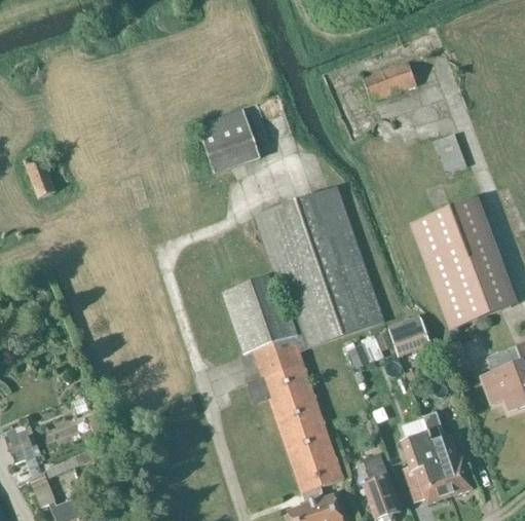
[(370,101),(415,83),(408,62),(362,78),(370,101)]
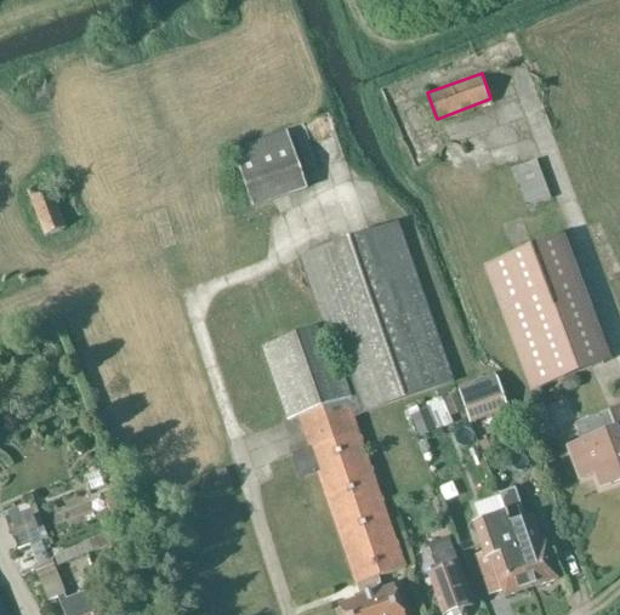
[(252,203),(307,183),(288,127),(233,147),(252,203)]
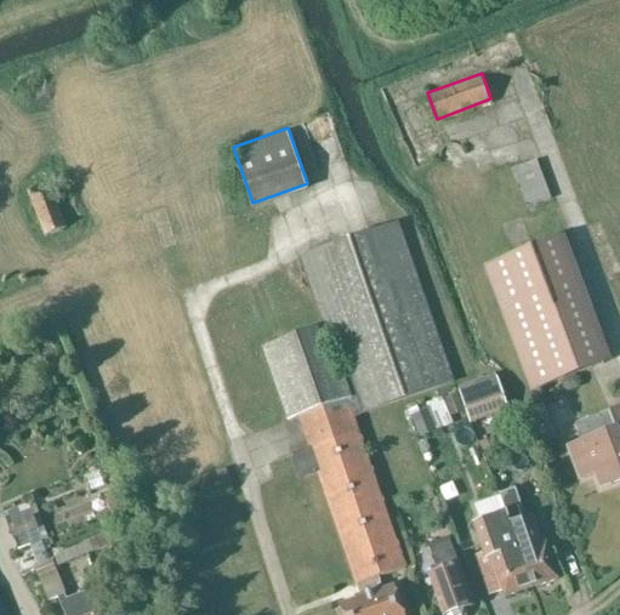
[(551,195),(535,157),(511,165),(527,205),(551,195)]
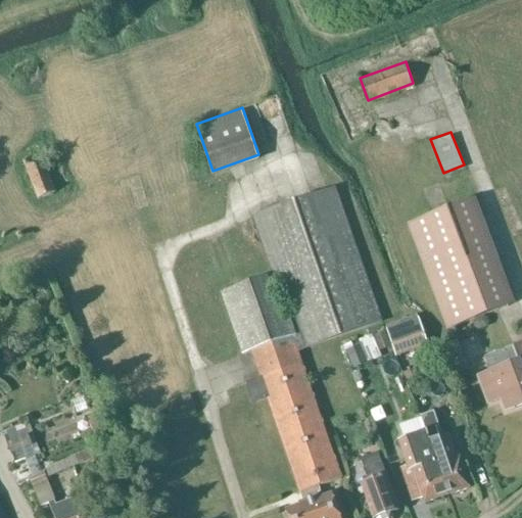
[(37,196),(54,189),(40,151),(22,157),(37,196)]
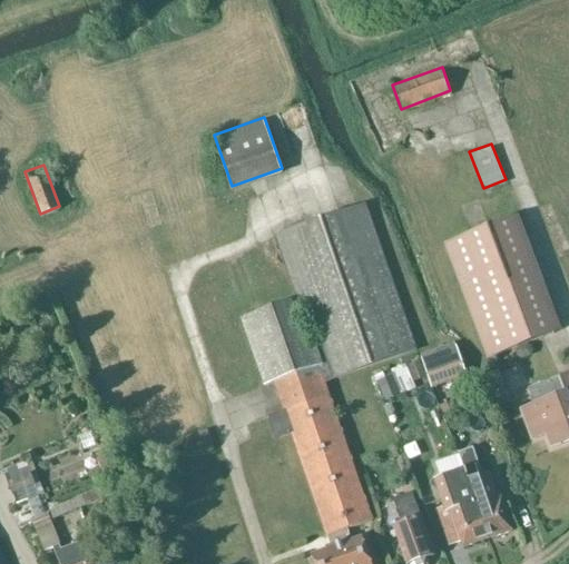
[(320,379),(323,378),(415,346),(364,201),(275,233),(313,339),(306,342),(320,379)]
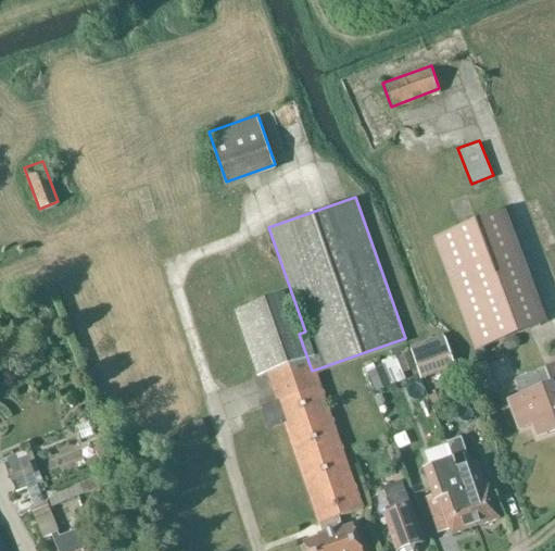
[(433,237),(475,347),(538,323),(497,213),(433,237)]
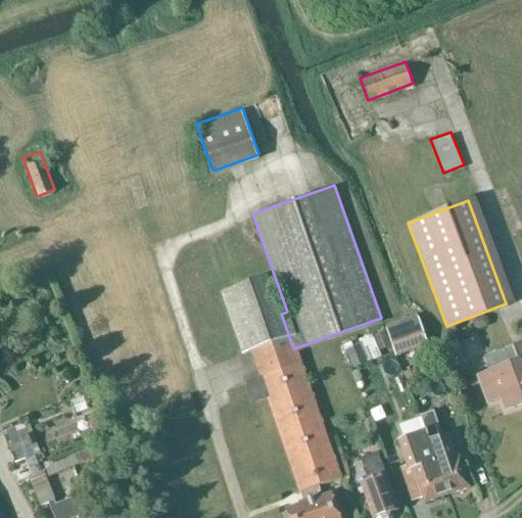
[(299,489),(302,499),(298,500),(299,502),(284,507),(287,517),(340,517),(331,490),(322,493),(318,483),(340,475),(296,347),(293,348),(281,314),(267,274),(221,290),(242,351),(250,348),(259,374),(244,379),(251,401),(267,395),(299,489)]
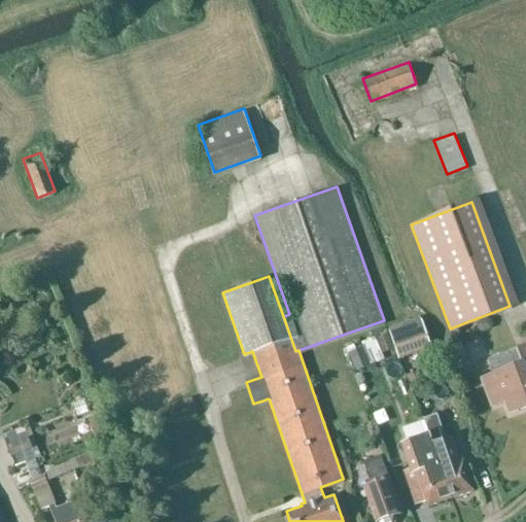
[(398,357),(431,346),(420,314),(392,323),(393,326),(388,328),(398,357)]
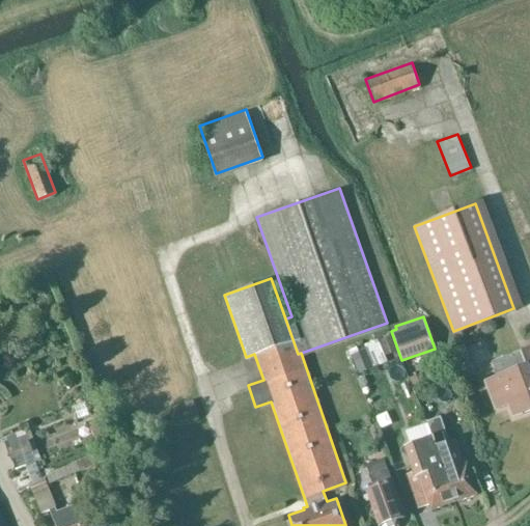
[(480,322),(479,325),(481,330),(483,332),(495,327),(496,324),(494,320),(491,317),(480,322)]
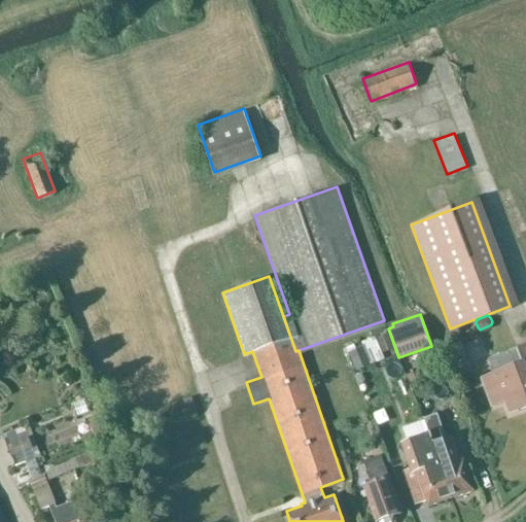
[(363,364),(355,342),(343,346),(352,369),(363,364)]
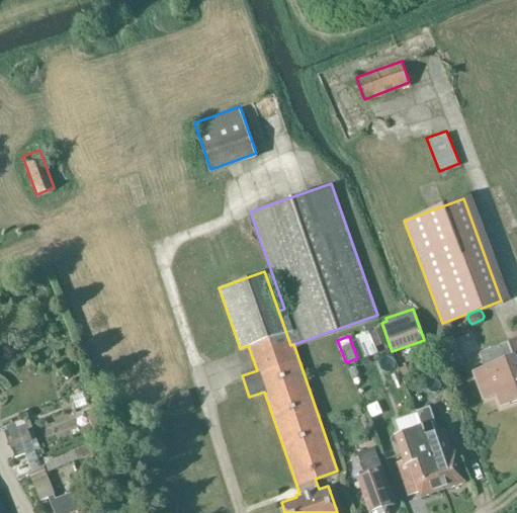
[(495,393),(500,404),(516,398),(516,337),(480,352),(485,365),(472,369),(483,397),(495,393)]
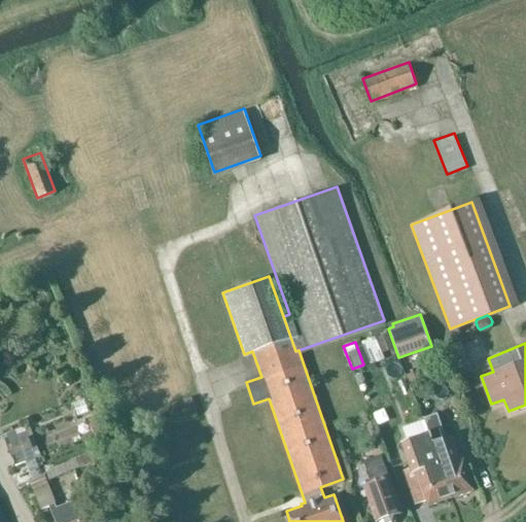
[(436,412),(423,416),(426,425),(429,433),(431,440),(434,449),(434,451),(450,496),(472,488),(461,453),(452,456),(445,435),(436,412)]
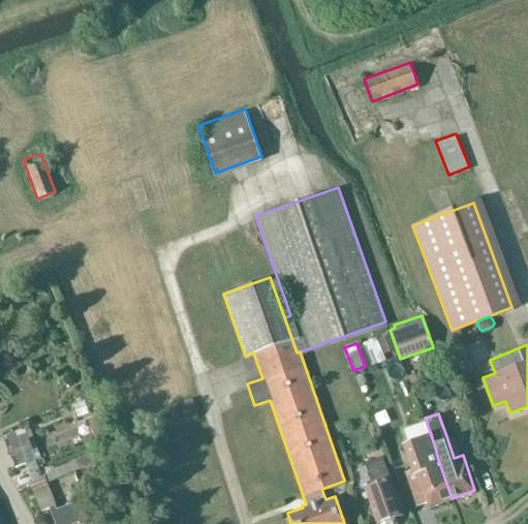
[(14,465),(35,458),(23,426),(2,434),(14,465)]
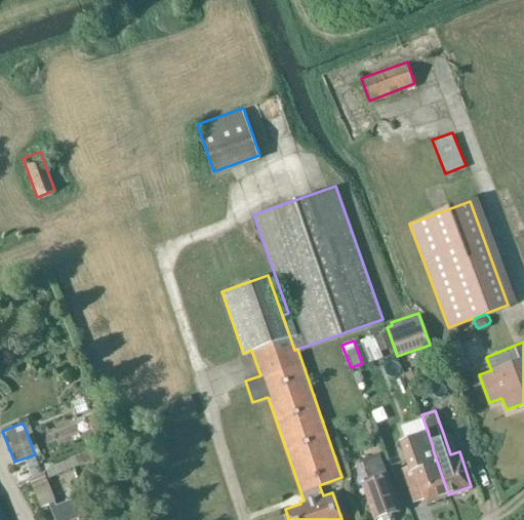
[(413,436),(400,441),(409,469),(404,471),(414,501),(425,497),(426,502),(448,494),(433,449),(433,447),(430,438),(428,432),(413,436)]
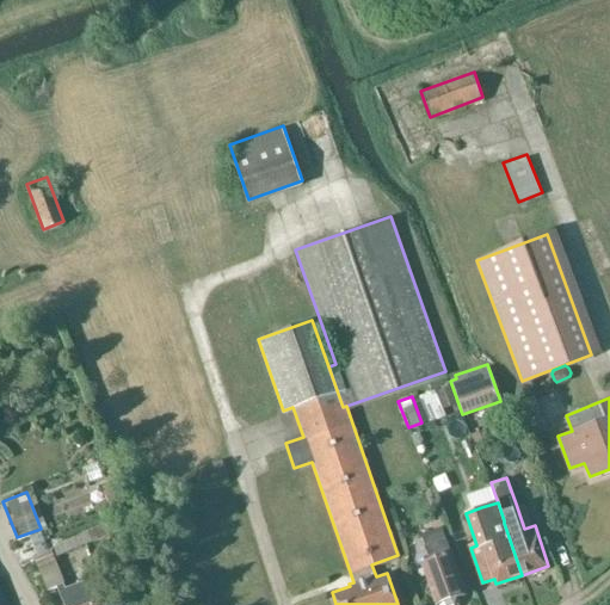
[(51,557),(118,528),(115,519),(45,548),(47,549),(34,554),(47,587),(56,584),(65,604),(104,604),(100,597),(96,599),(86,576),(65,586),(51,557)]
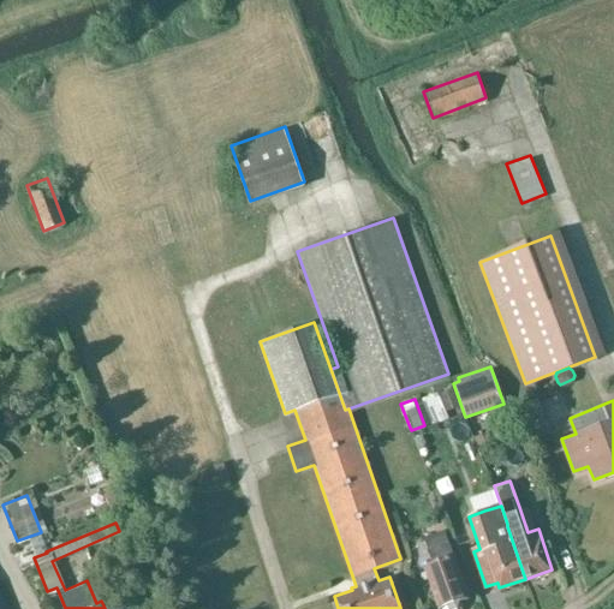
[(457,601),(468,596),(452,555),(443,529),(423,536),(428,549),(433,562),(424,565),(439,607),(442,605),(446,608),(448,608),(455,607),(455,605),(457,601)]
